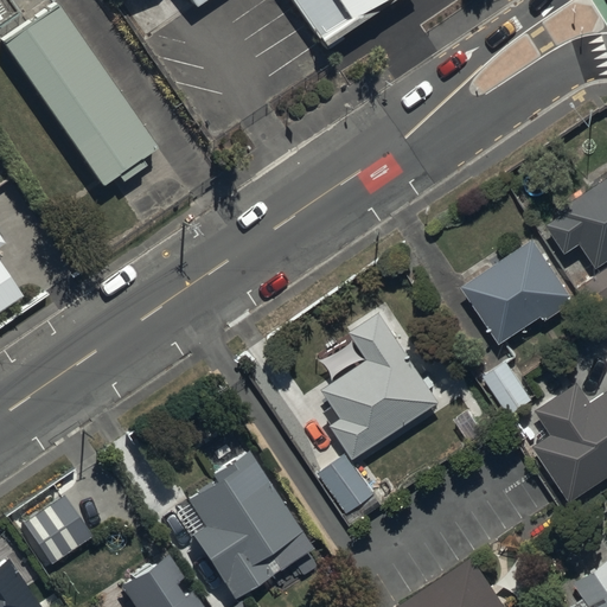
[(154,145),(53,0),(49,0),(0,33),(0,42),(97,184),(154,145)]
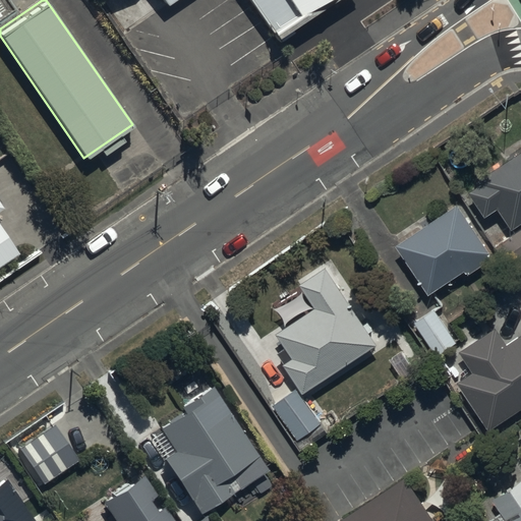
[(252,0),(279,38),(335,0),(252,0)]
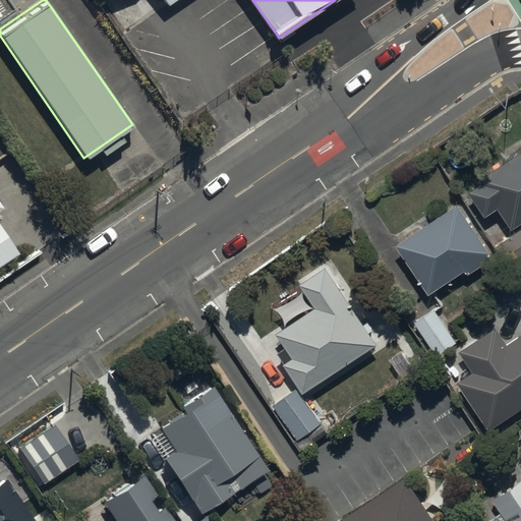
[(520,150),(479,178),(481,182),(469,190),(486,216),(499,208),(512,228),(520,221),(520,150)]
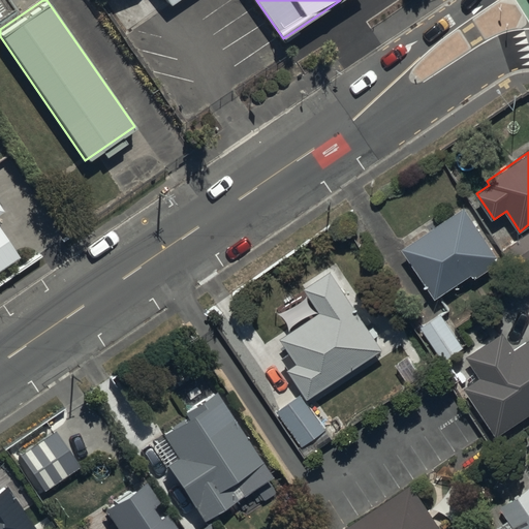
[(477,276),(501,260),(465,206),(441,222),(403,247),(436,296),(473,271),(477,276)]
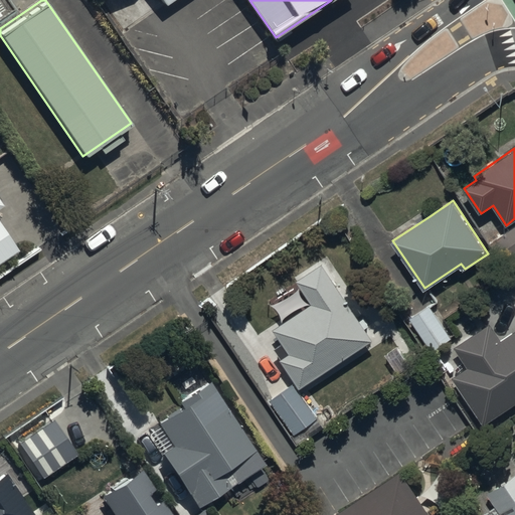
[(0,254),(15,244),(0,221),(0,254)]
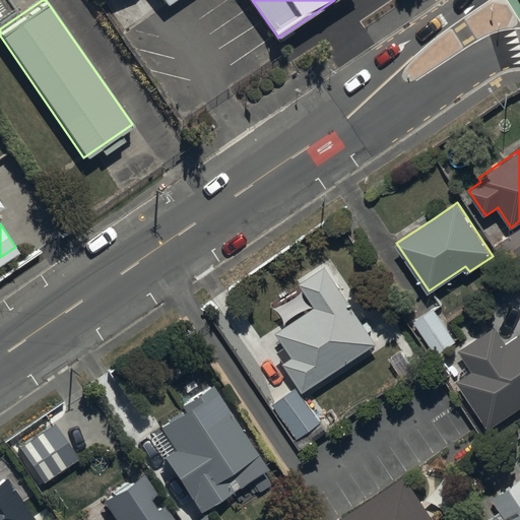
[(519,228),(496,245),(511,266),(519,260),(519,228)]
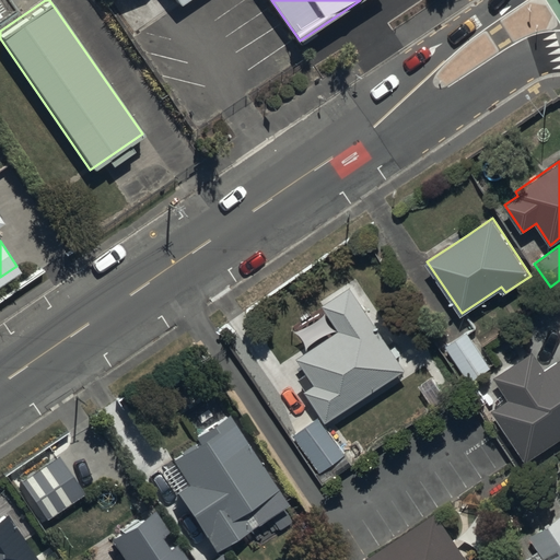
[(299,354),(316,382),(305,388),(327,421),(338,415),(408,369),(369,308),(351,284),(323,303),(339,328),(299,354)]
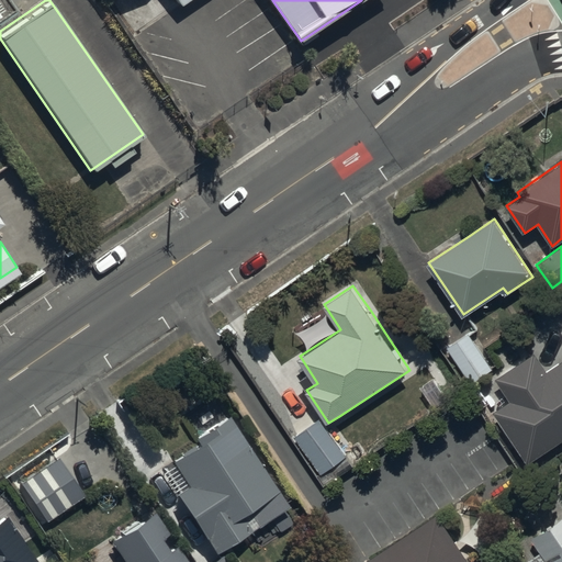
[(448,347),(471,382),(492,368),(469,333),(448,347)]
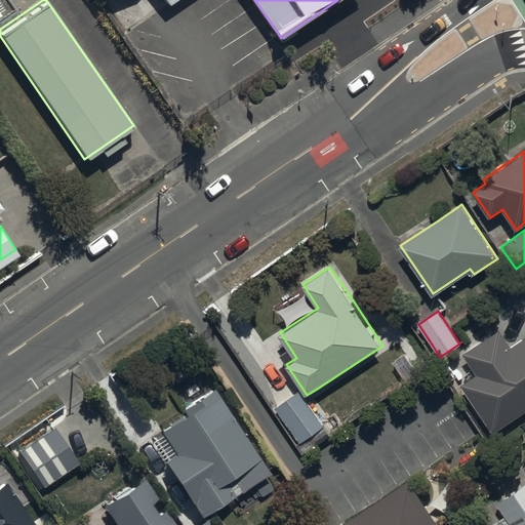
[(524,335),(511,345),(500,329),(461,354),(473,370),(476,374),(460,385),(492,433),(524,410),(524,335)]
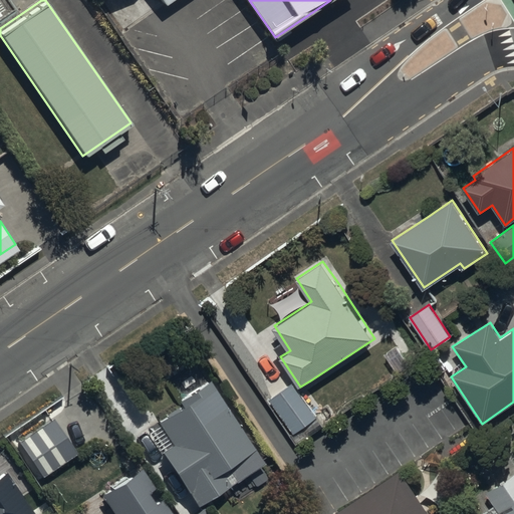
[(157,421),(172,443),(161,451),(198,506),(264,462),(227,407),(212,383),(208,378),(176,400),(180,406),(157,421)]
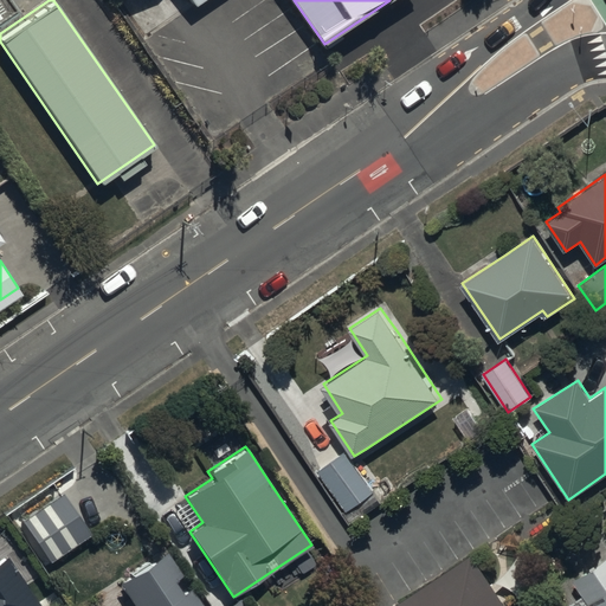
[(318,468),(347,510),(373,492),(345,450),(318,468)]
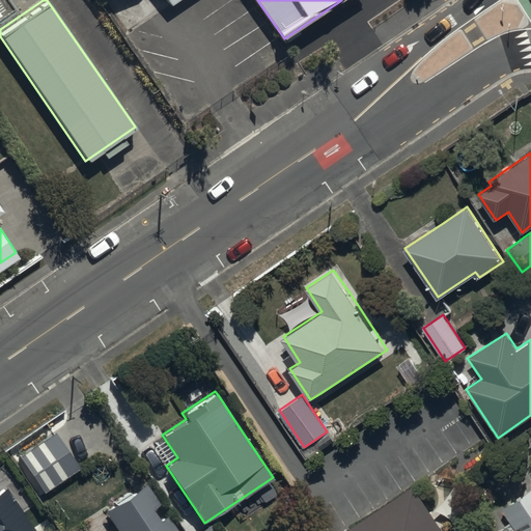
[(20,456),(44,492),(79,469),(55,434),(20,456)]
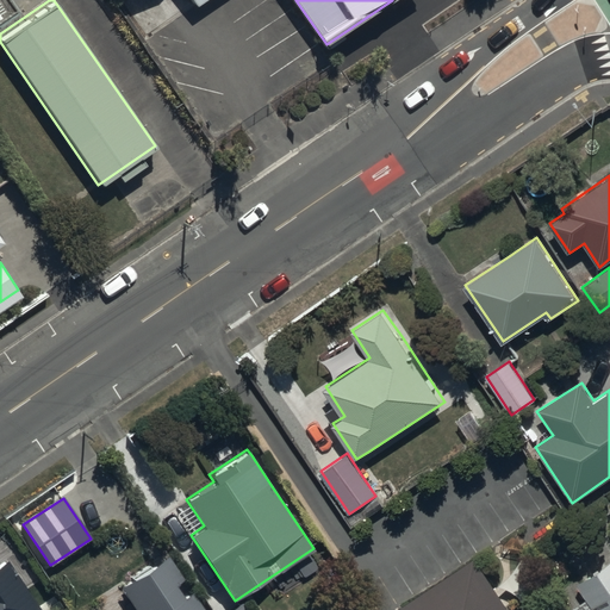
[(203,609),(167,555),(119,586),(134,609),(203,609)]
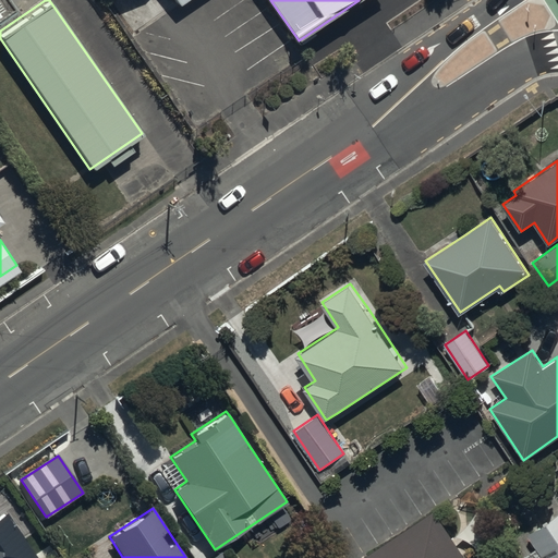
[(465,557),(434,509),(360,557),(465,557)]
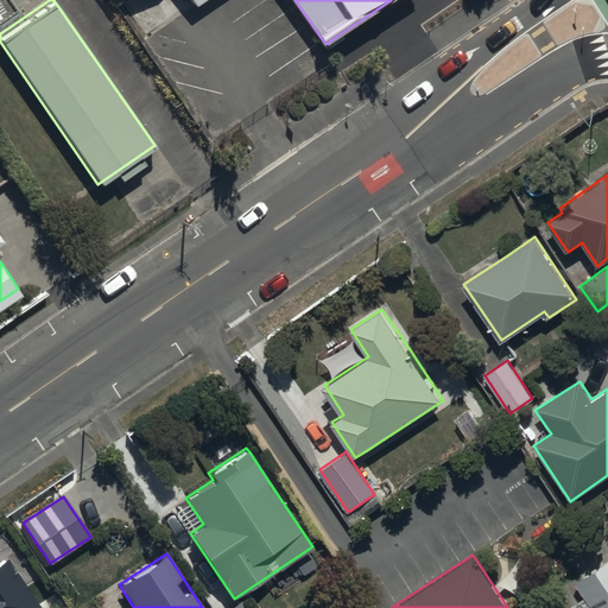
[(607,607),(607,558),(575,581),(593,607),(607,607)]
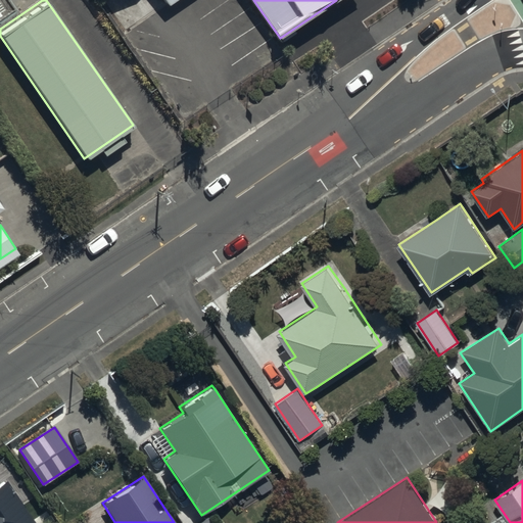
[(0,522),(34,522),(29,515),(6,481),(0,485),(0,522)]
